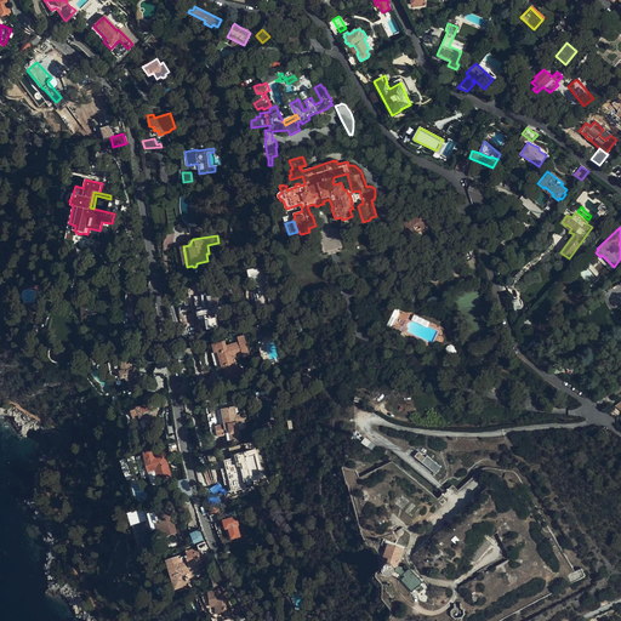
[(197,263),(197,265),(210,262),(210,261),(209,254),(206,254),(208,261),(197,263)]
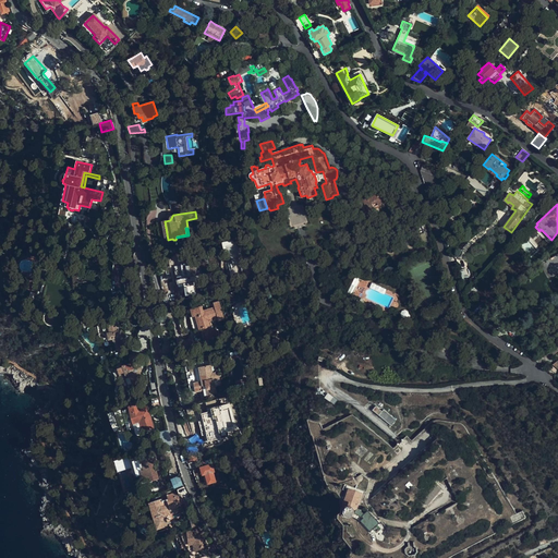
[(179,266),(171,267),(177,295),(183,294),(184,295),(193,293),(192,291),(202,288),(201,281),(205,281),(205,276),(199,276),(198,268),(195,268),(194,263),(190,264),(189,258),(182,259),(183,265),(178,265),(179,266)]
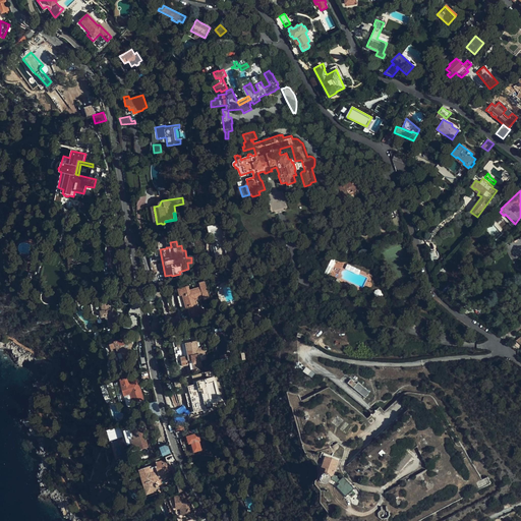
[(190,289),(189,285),(178,289),(180,295),(178,296),(181,308),(186,306),(186,308),(189,308),(192,320),(206,315),(204,308),(199,309),(196,299),(204,297),(205,300),(210,298),(205,281),(199,283),(200,286),(190,289)]
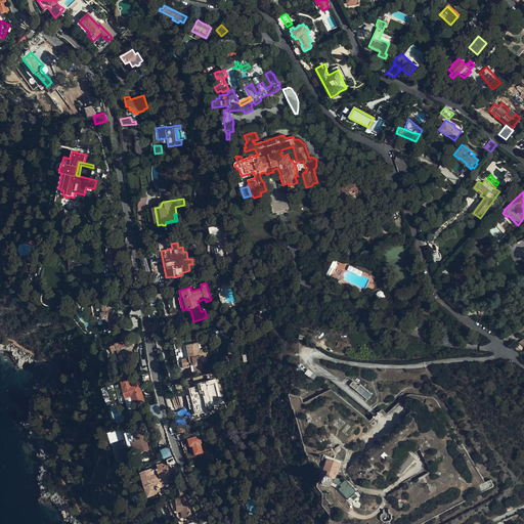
[(113,318),(111,309),(110,309),(108,306),(107,302),(106,302),(104,299),(100,300),(101,305),(92,307),(94,316),(95,317),(96,317),(98,317),(98,319),(106,318),(107,320),(113,318)]
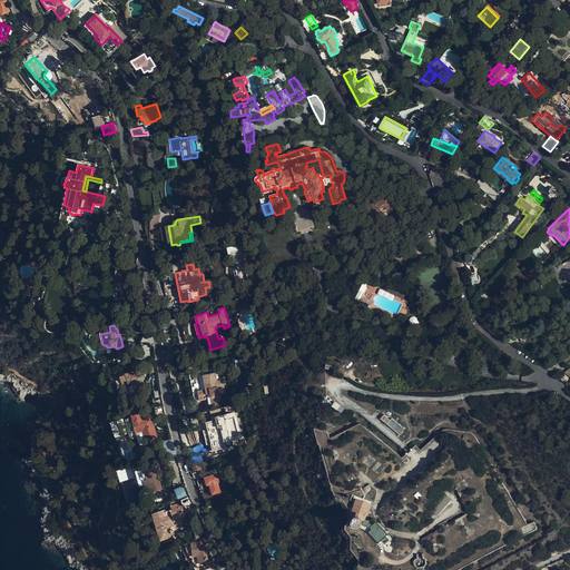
[(110,332),(109,326),(108,326),(109,330),(102,332),(98,333),(100,342),(100,344),(101,345),(104,345),(102,344),(100,334),(110,332)]
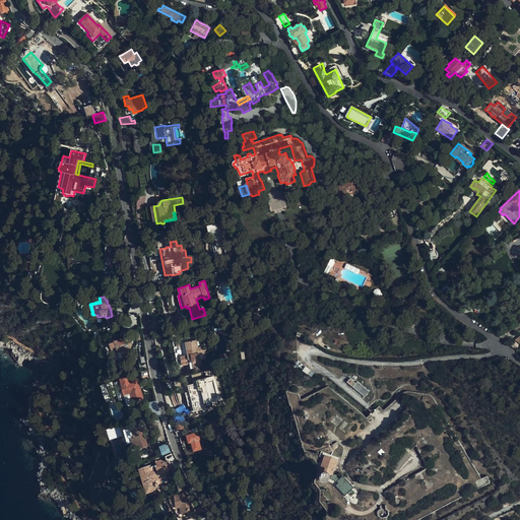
[(222,333),(221,326),(213,328),(215,335),(222,333)]
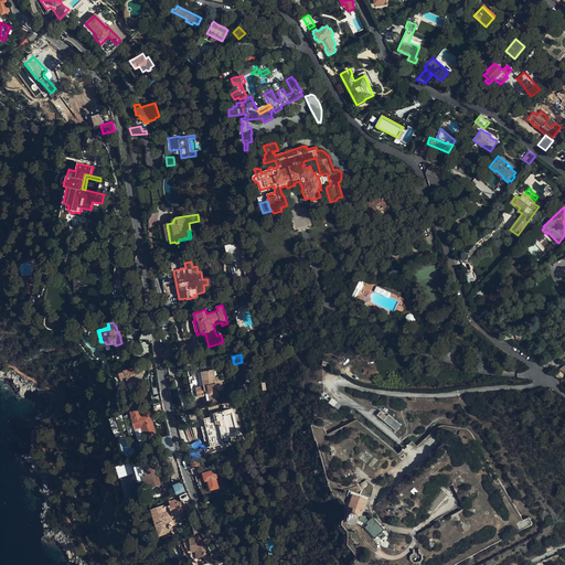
[(141,386),(144,384),(141,377),(144,376),(144,374),(141,365),(125,370),(127,380),(128,381),(130,381),(132,381),(135,388),(141,386)]
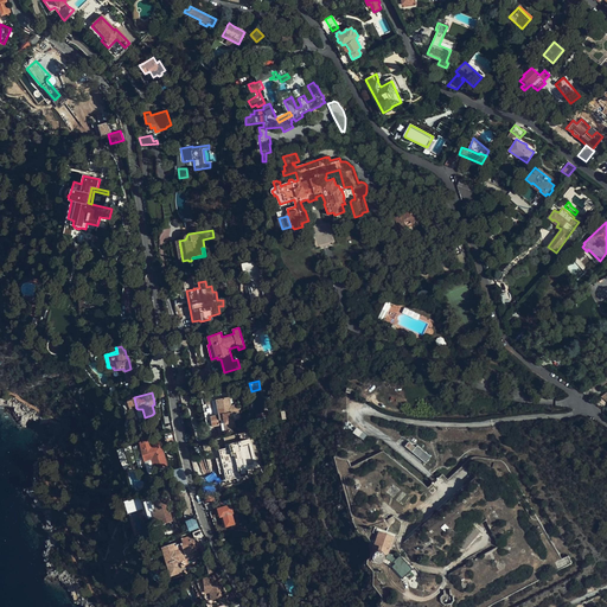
[(204,414),(208,428),(224,425),(225,432),(236,429),(232,414),(240,413),(238,406),(231,407),(231,404),(230,404),(229,398),(219,400),(218,395),(204,397),(206,414),(204,414)]
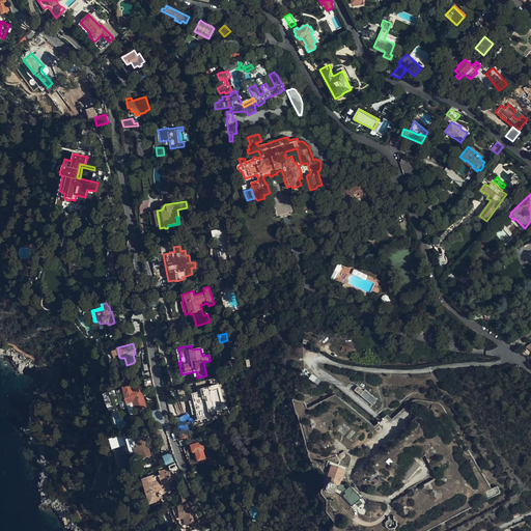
[(320,381),(312,374),(309,379),(317,385),(320,381)]
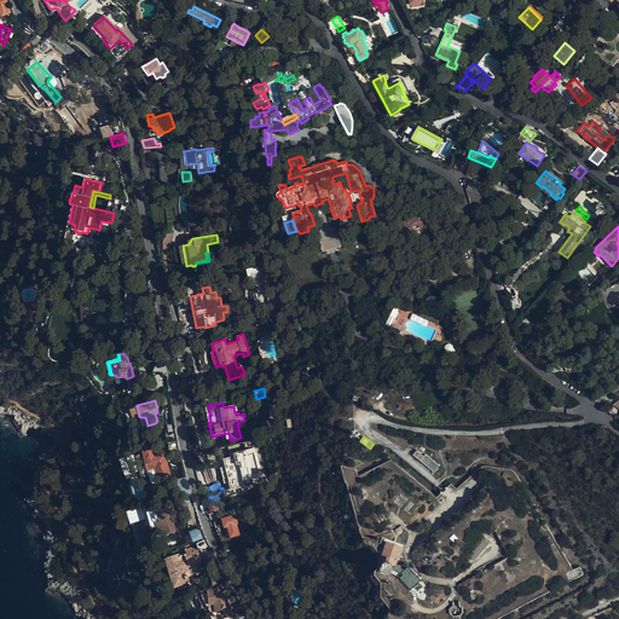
[(239,444),(229,446),(230,455),(233,453),(235,456),(221,460),(223,467),(221,468),(225,482),(227,482),(230,490),(242,487),(242,485),(250,482),(249,479),(253,479),(246,450),(241,451),(239,444)]
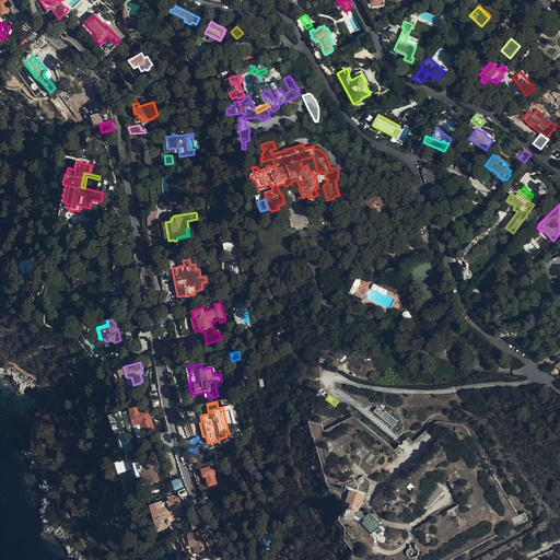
[(139,406),(123,410),(125,420),(127,420),(130,431),(135,430),(136,434),(137,435),(138,436),(140,438),(141,436),(155,433),(149,407),(140,409),(139,406)]
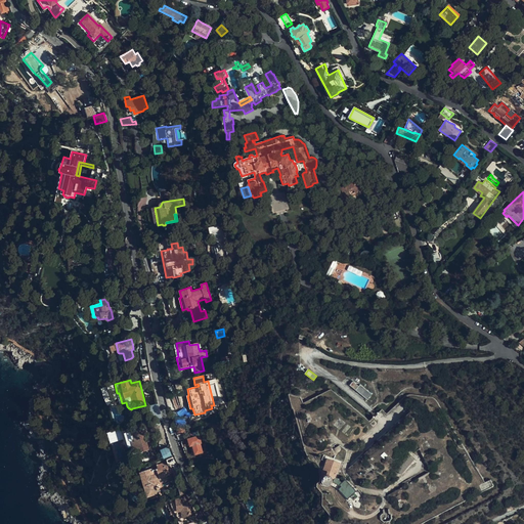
[(353,381),(349,385),(367,400),(372,394),(360,385),(359,386),(353,381)]
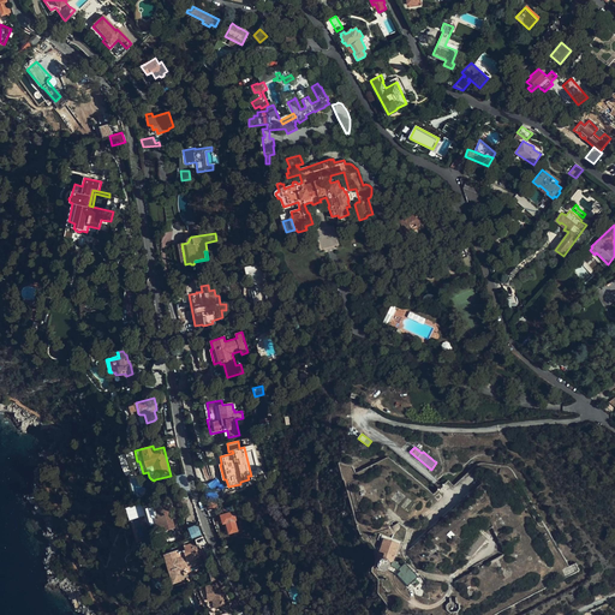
[(192,507),(186,495),(181,497),(187,509),(192,507)]
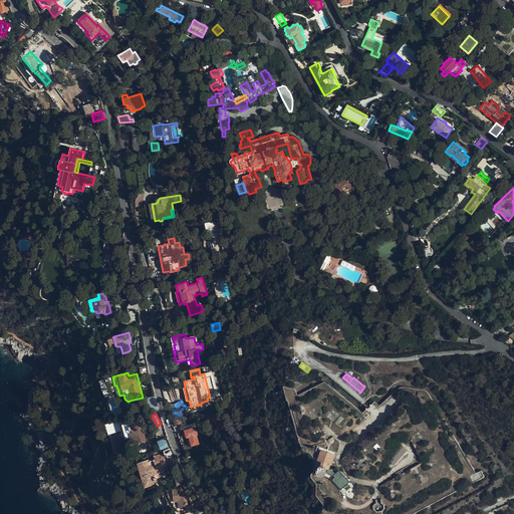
[(135,419),(119,423),(123,439),(131,437),(133,443),(140,441),(140,442),(146,440),(142,427),(145,426),(143,420),(141,420),(141,418),(135,420),(135,419)]
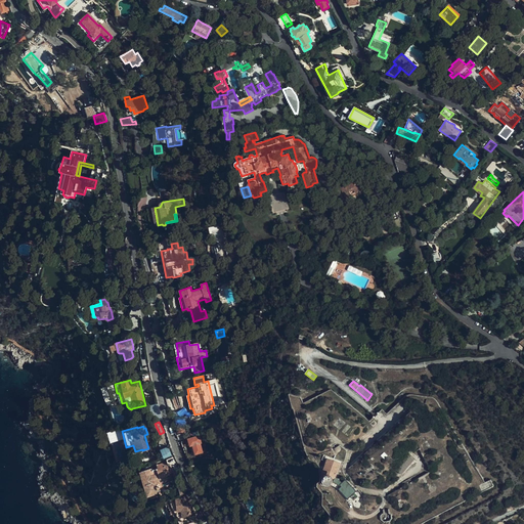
[(118,441),(115,431),(108,433),(112,443),(118,441)]
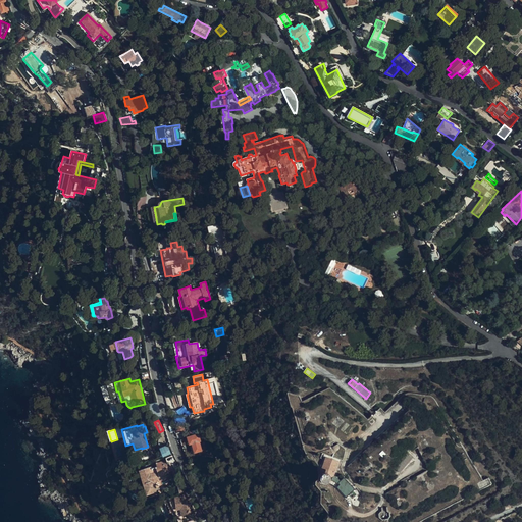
[(184,439),(181,440),(190,461),(199,457),(197,452),(202,450),(199,444),(201,442),(198,434),(187,438),(187,437),(184,438),(184,439)]
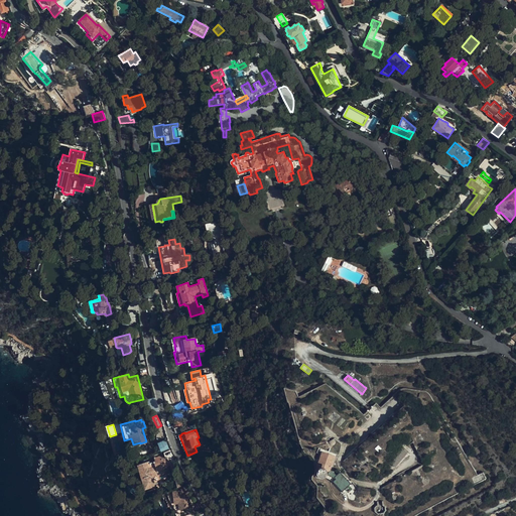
[(167,438),(167,437),(162,439),(158,440),(161,450),(170,446),(168,439),(167,438)]
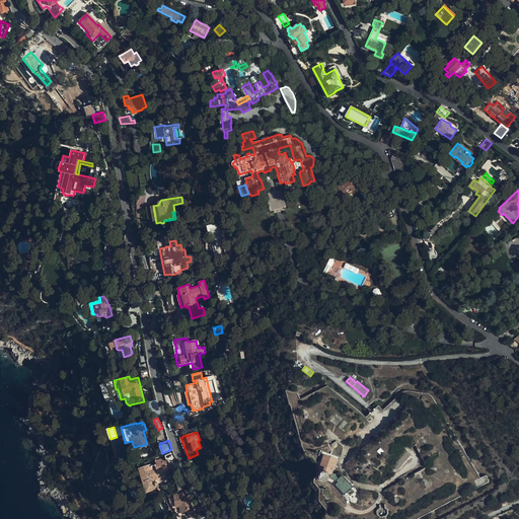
[(391,464),(397,469),(411,455),(403,449),(391,464)]
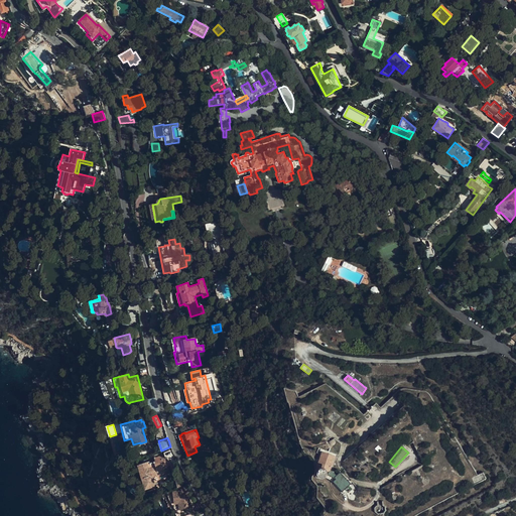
[(326,472),(330,471),(331,470),(335,457),(321,453),(317,466),(319,470),(317,473),(318,476),(323,477),(325,476),(326,472)]
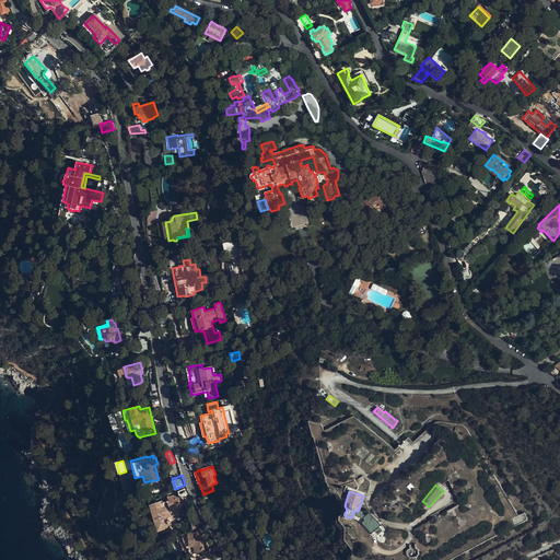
[(147,508),(155,535),(167,532),(163,518),(182,513),(179,506),(184,505),(182,499),(179,499),(178,496),(166,499),(167,503),(163,504),(162,502),(147,508)]
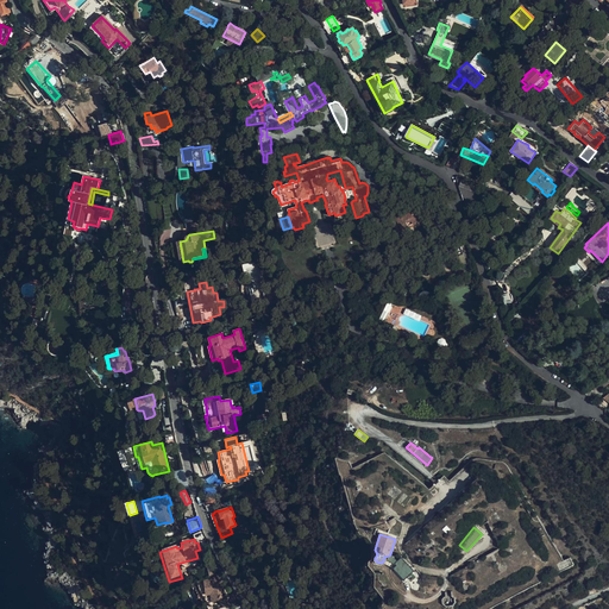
[(402,558),(397,562),(394,565),(396,567),(393,570),(403,582),(414,573),(402,558)]
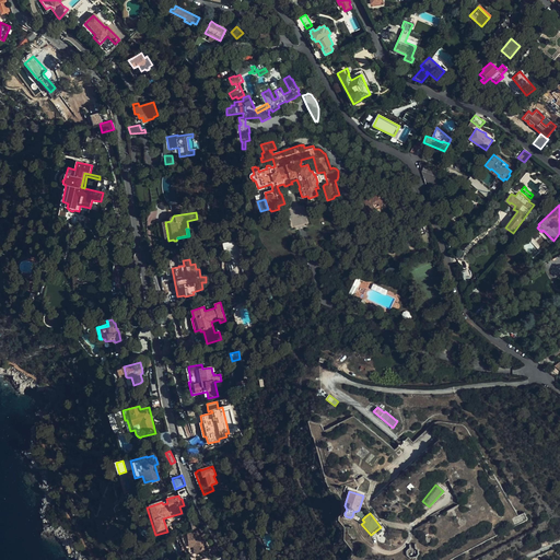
[(182,548),(186,555),(209,550),(199,532),(181,535),(177,538),(182,548)]
